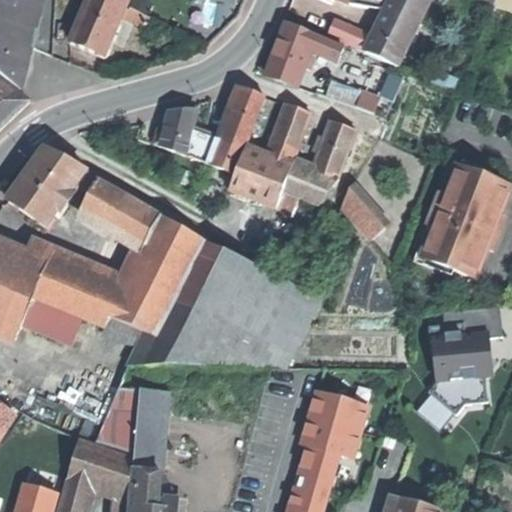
[(0,0),(0,15),(17,20),(22,0),(0,0)]
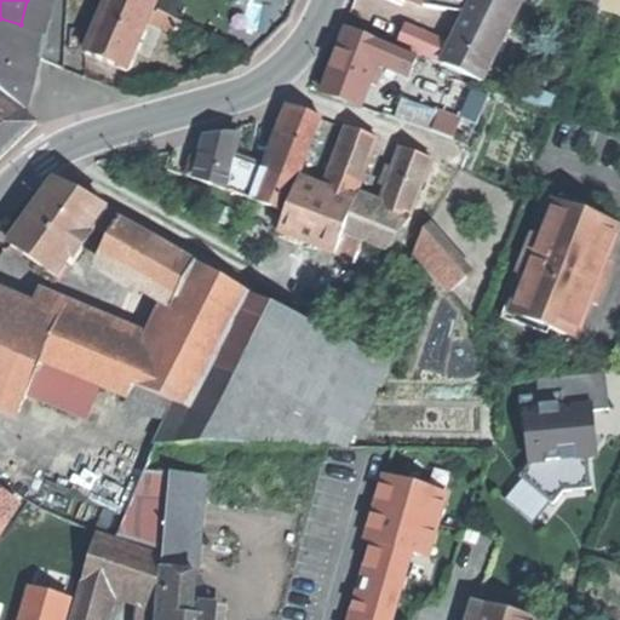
[(108,0),(86,51),(126,69),(139,41),(149,21),(154,7),(156,0),(108,0)]
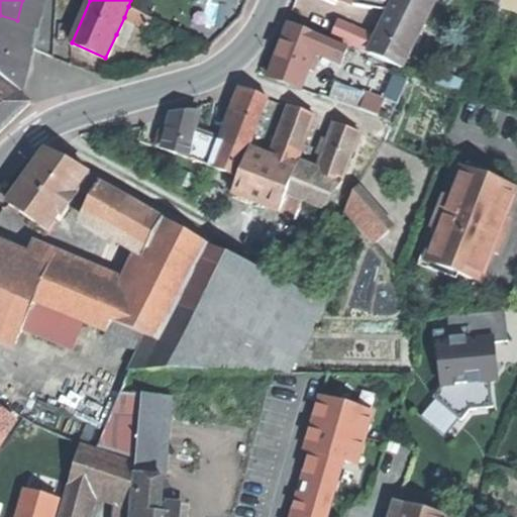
[(363,0),(389,11),(394,0),(363,0)]
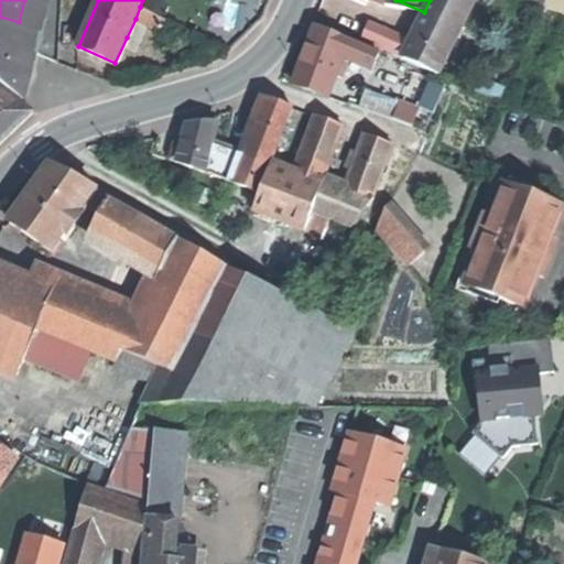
[(402,56),(438,74),(472,0),(430,0),(424,12),(409,44),(402,56)]
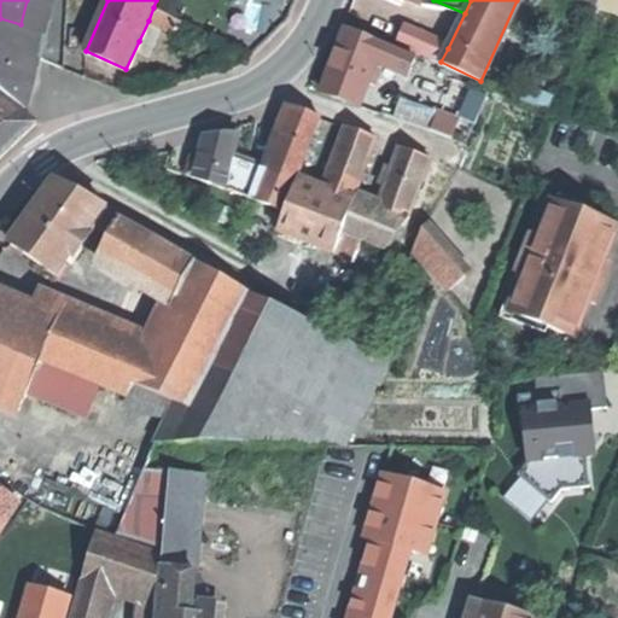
[(617,0),(581,0),(617,13),(617,0)]
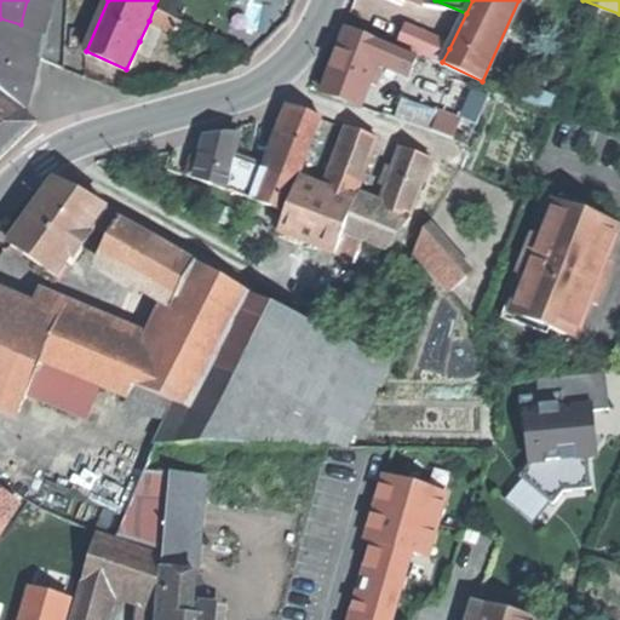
[(183,23),(154,7),(149,21),(176,35),(183,23)]
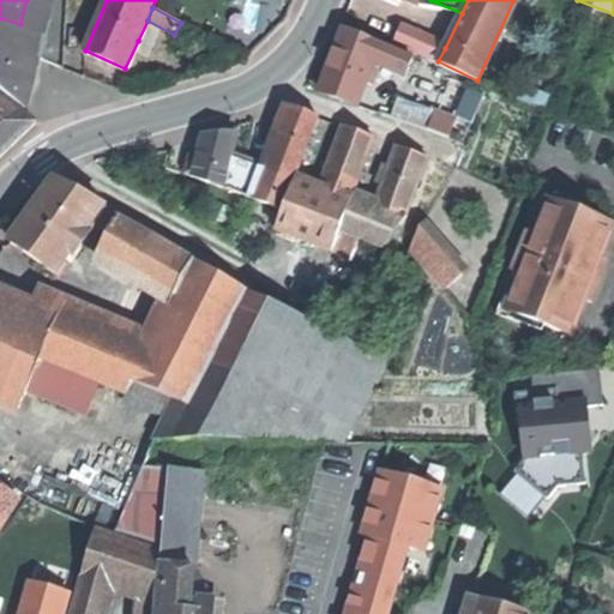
[(20,24),(0,18),(0,88),(25,107),(31,80),(38,55),(14,49),(20,24)]
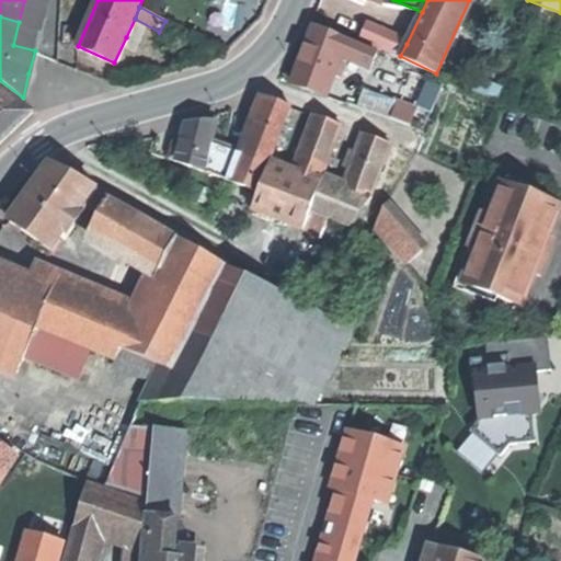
[(307,88),(324,95),(340,57),(347,39),(313,26),(292,82),(307,88)]
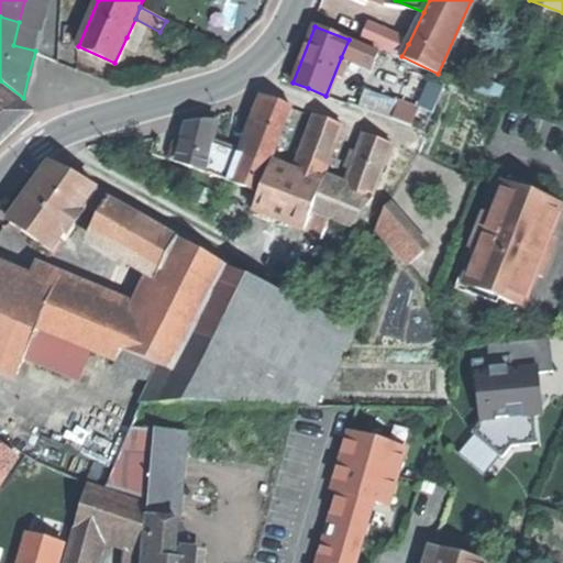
[(349,40),(341,57),(360,65),(372,69),(379,52),(349,40)]
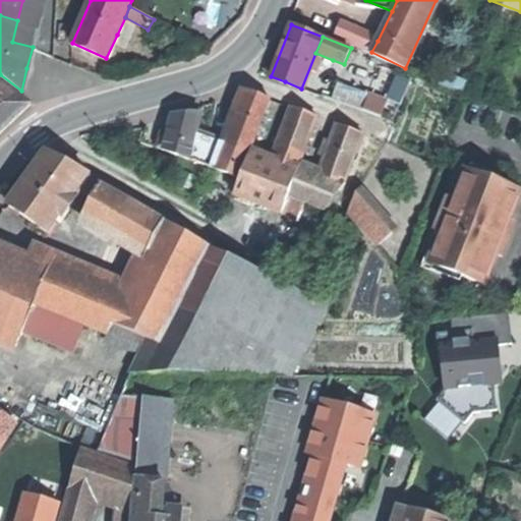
[(0,133),(31,105),(0,80),(0,133)]
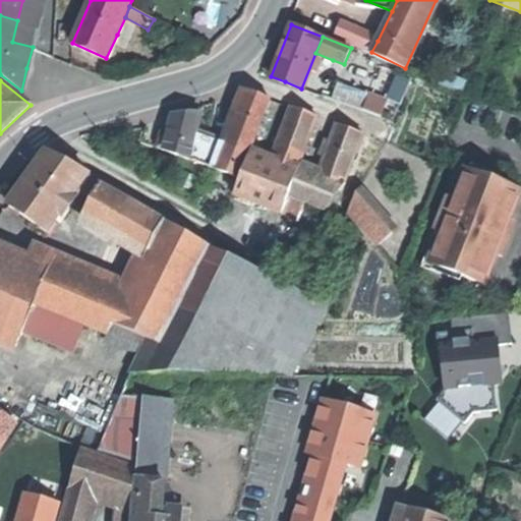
[(332,99),(363,110),(369,95),(338,82),(332,99)]
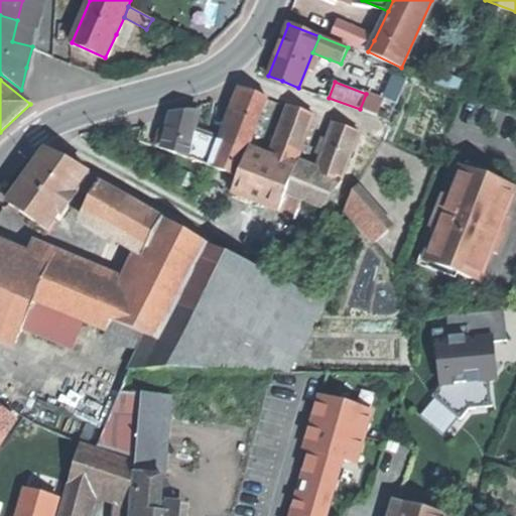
[(268,99),(245,90),(240,102),(237,112),(260,121),(268,99)]
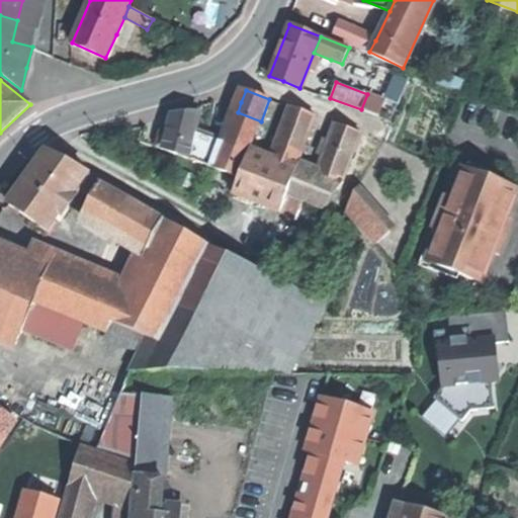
[(304,112),(289,106),(271,156),(297,166),(316,116),(304,112)]
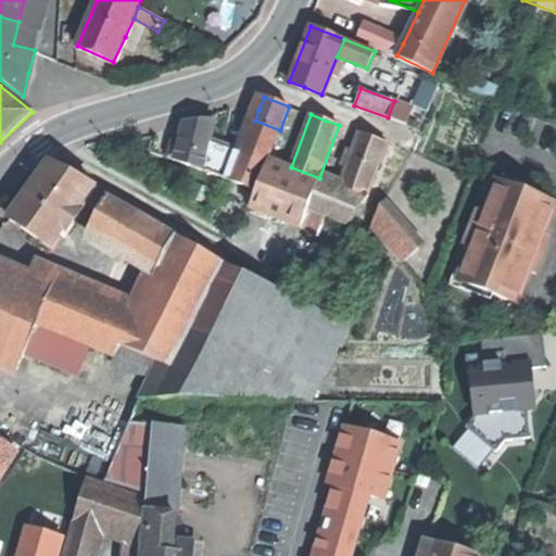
[(215,121),(200,122),(185,123),(180,144),(177,160),(201,169),(211,141),(215,121)]
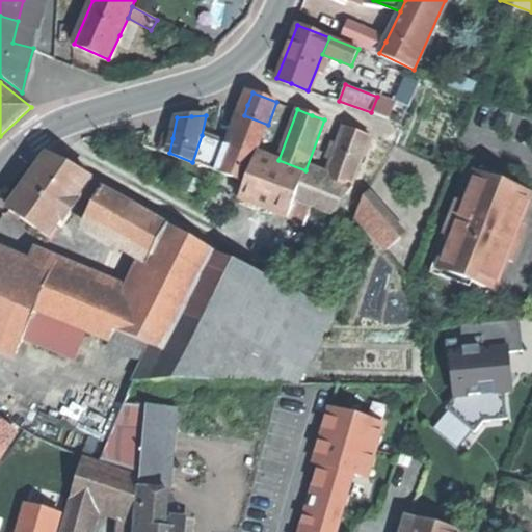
[(268,125),(244,115),(233,147),(257,156),(268,125)]
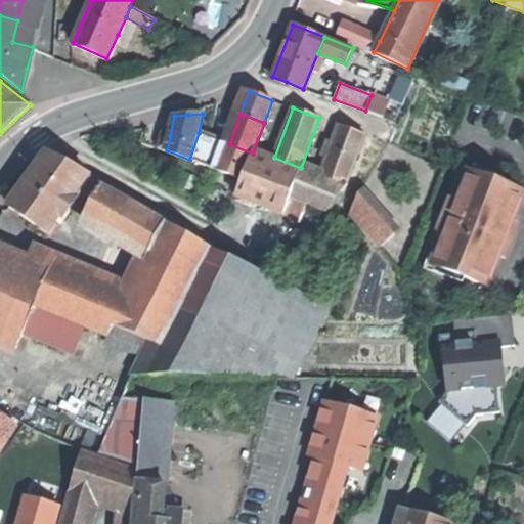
[(347,185),(365,135),(352,130),(339,125),(320,175),(347,185)]
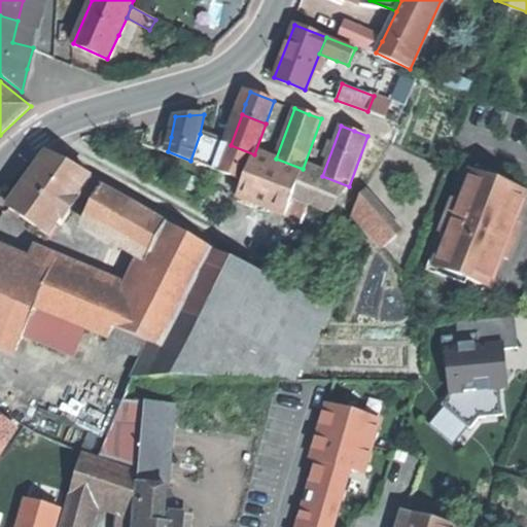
[(190,161),(203,165),(244,180),(251,162),(254,154),(231,145),(200,134),(190,161)]
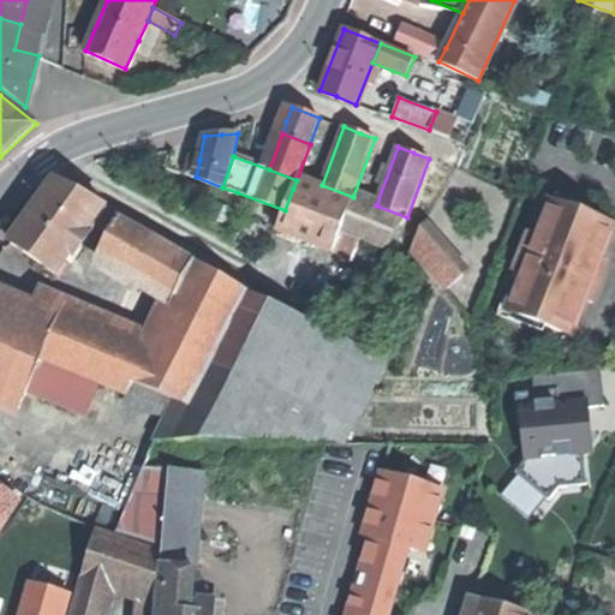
[(196,177),(199,160),(191,157),(186,173),(196,177)]
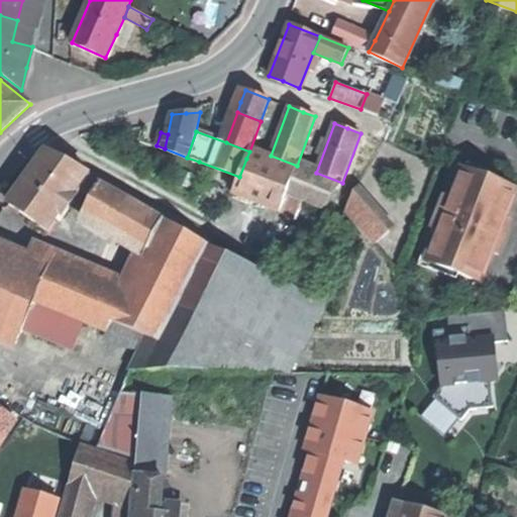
[(25,182),(9,205),(45,229),(75,188),(87,173),(46,151),(25,182)]
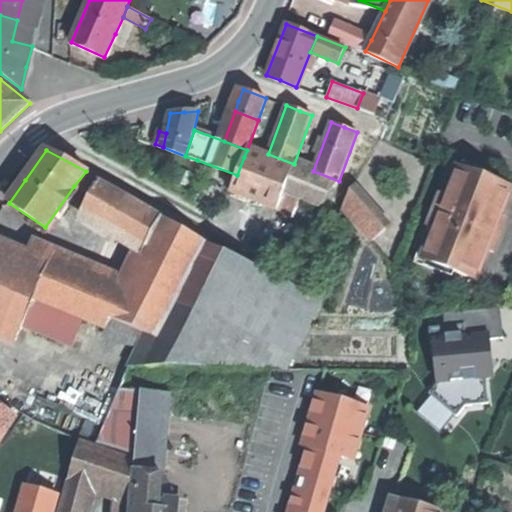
[(264,165),(290,174),(294,164),(268,154),(264,165)]
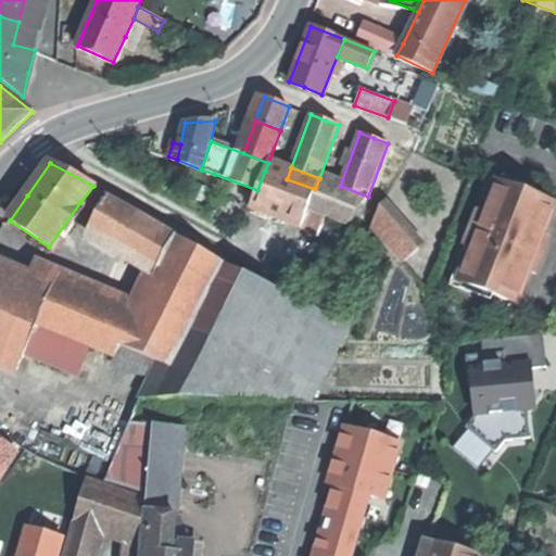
[(301,228),(307,210),(315,189),(287,179),(265,171),(257,190),(257,192),(251,210),(273,217),(301,228)]
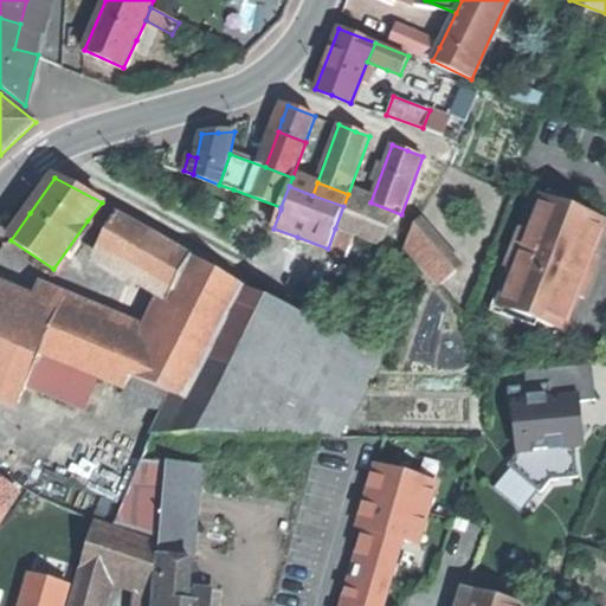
[(343,206),(335,229),(358,237),(371,202),(348,194),(343,206)]
